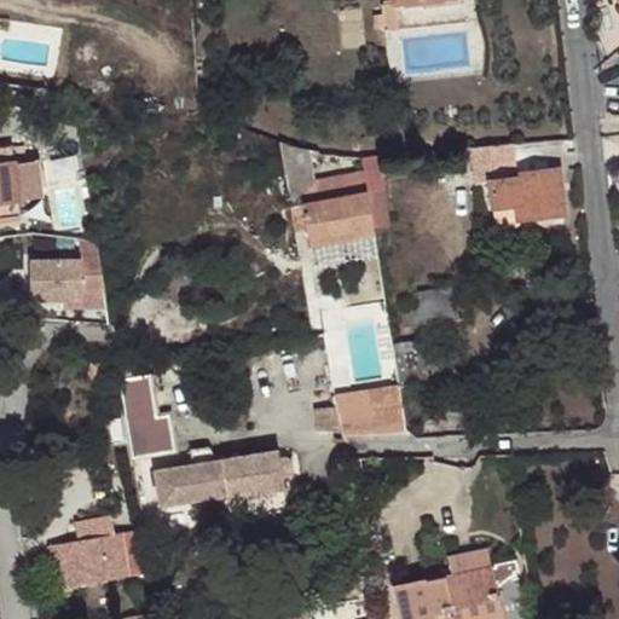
[(383,13),(385,29),(385,32),(400,29),(397,4),(394,4),(382,6),(383,13)]
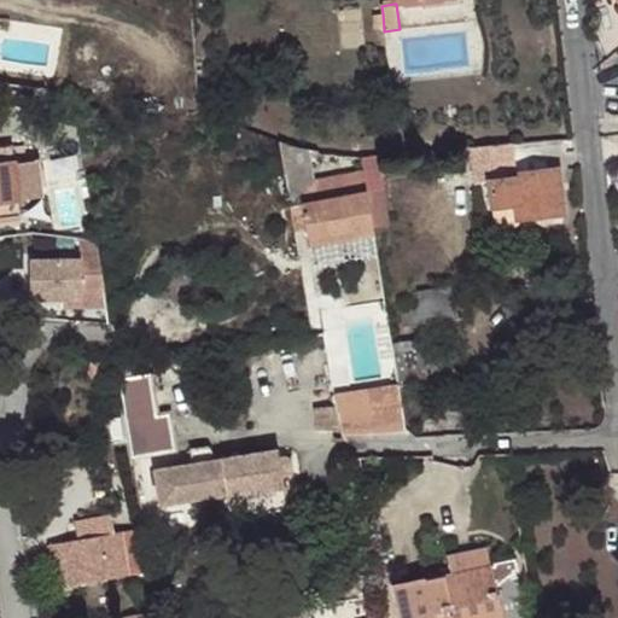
[(373,13),(375,29),(384,29),(383,13),(373,13)]
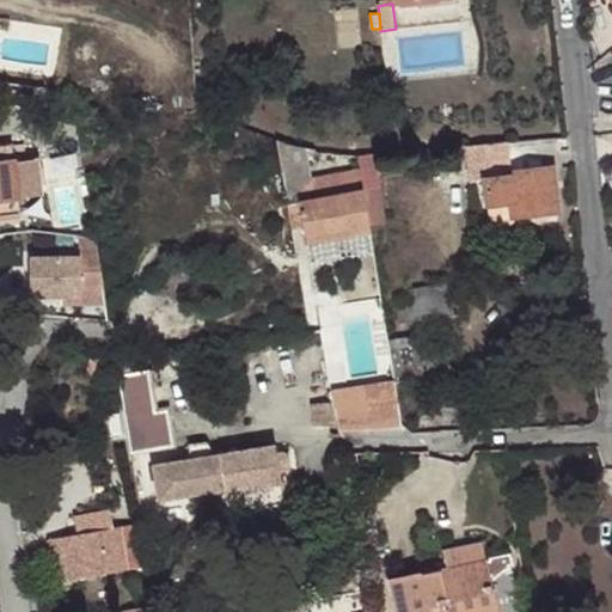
[(0,214),(20,213),(16,183),(28,181),(25,161),(12,164),(8,144),(1,146),(0,138),(0,214)]
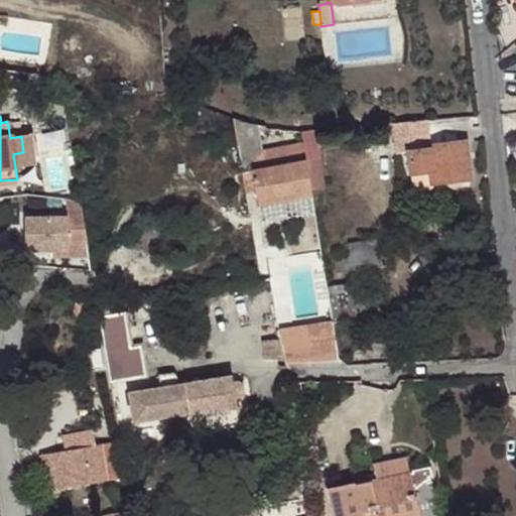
[(311,189),(310,184),(306,160),(303,143),(262,150),(257,124),(245,122),(233,117),(243,171),(252,170),(258,205),(312,196),(311,189)]
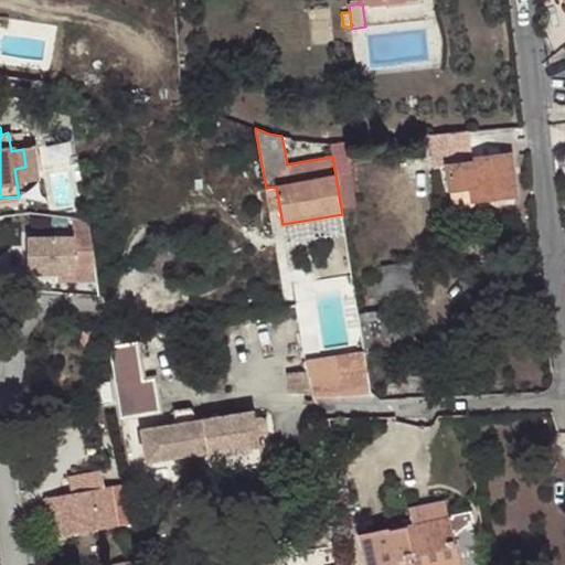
[(471,159),(468,132),(430,136),(434,168),(448,166),(451,201),(475,198),(514,193),(509,156),(471,159)]
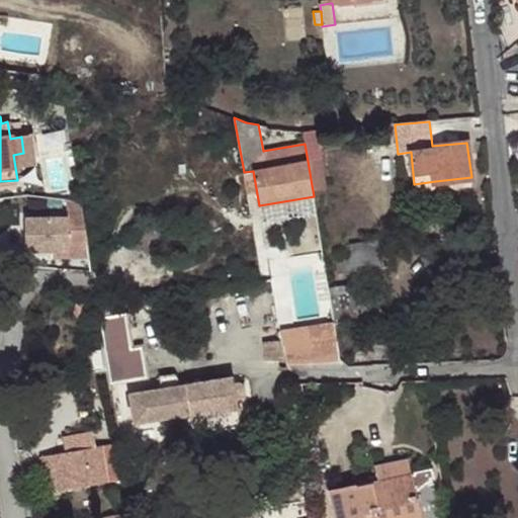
[(308,161),(323,159),(319,130),(303,132),(305,144),(308,161)]
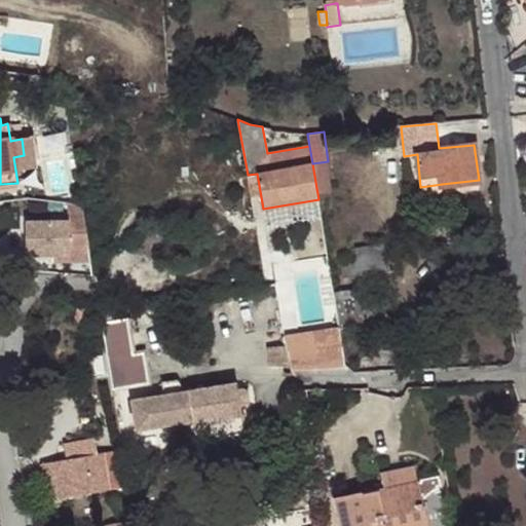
[(316,188),(332,187),(328,161),(312,163),(316,188)]
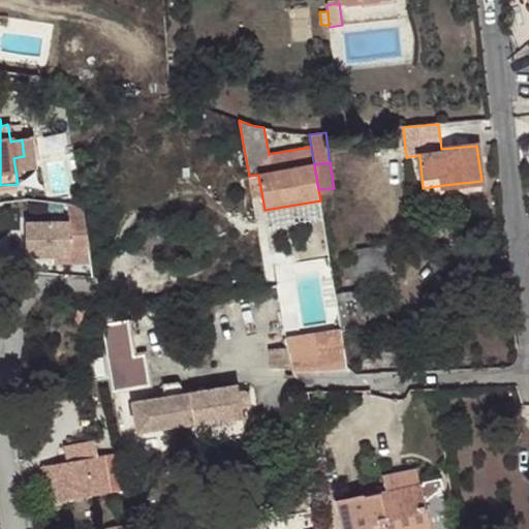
[(446,193),(444,185),(423,188),(425,195),(446,193)]
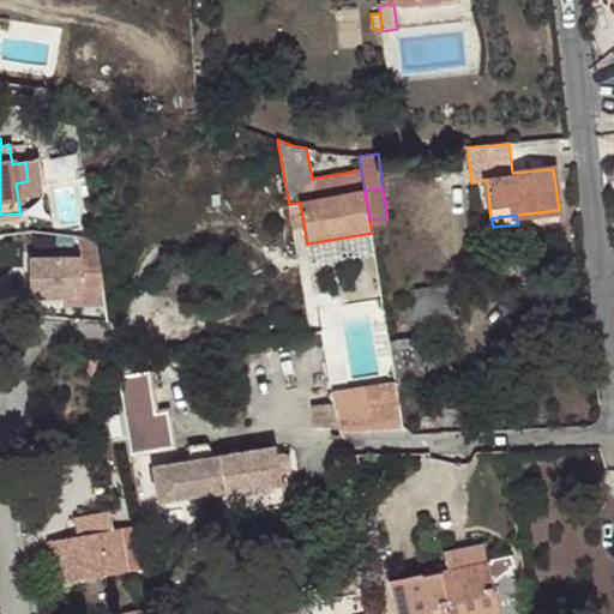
[(82,259),(32,263),(35,296),(83,293),(83,284),(103,282),(98,230),(79,232),(82,259)]
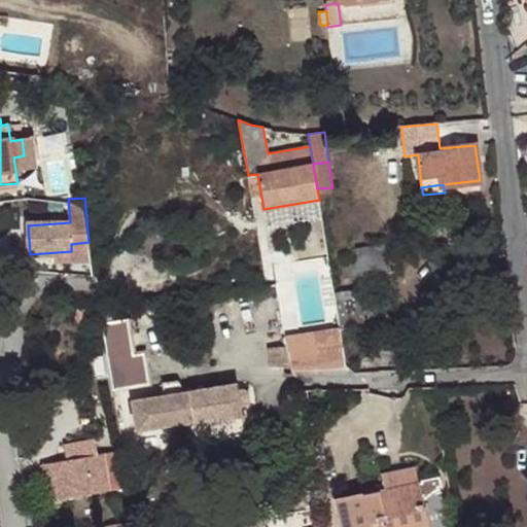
[(343,262),(345,278),(369,275),(391,271),(386,245),(349,251),(351,261),(343,262)]
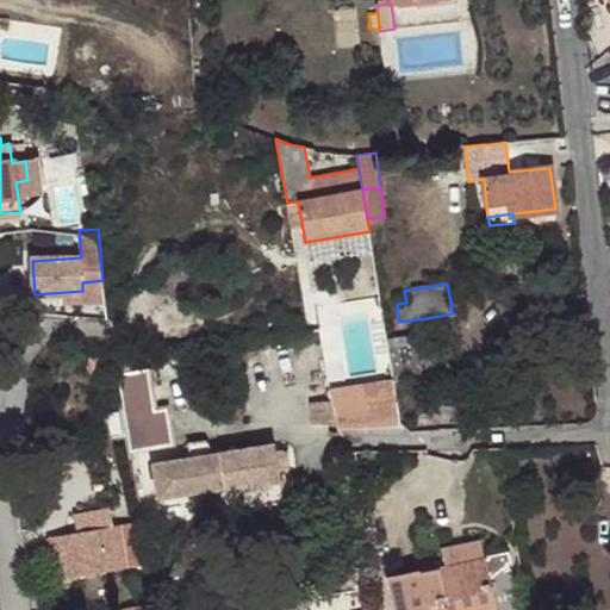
[(416,335),(387,338),(392,372),(394,380),(422,374),(419,352),(425,350),(423,340),(417,341),(416,335)]
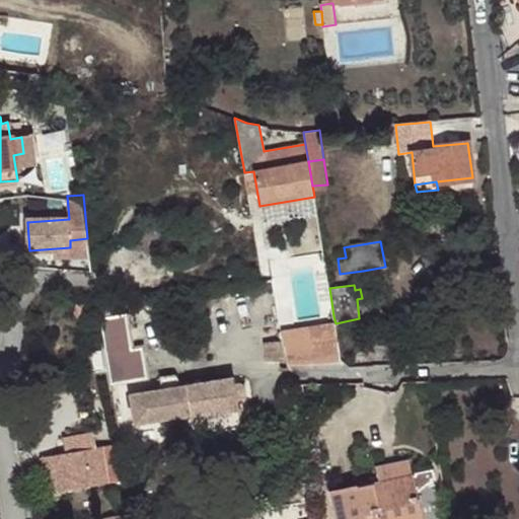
[(334,316),(329,288),(319,290),(323,318),(334,316)]
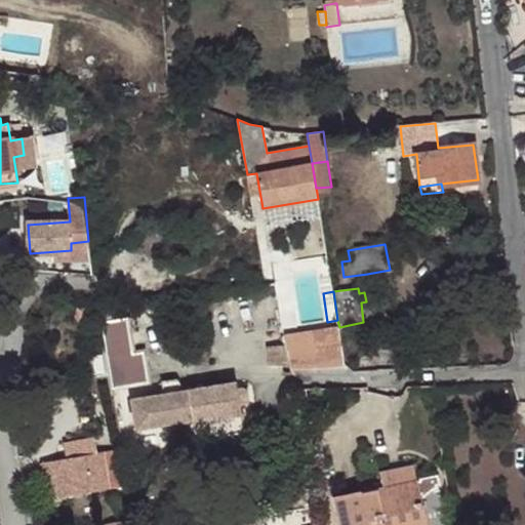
[(102,322),(112,388),(149,381),(144,351),(133,352),(127,317),(102,322)]
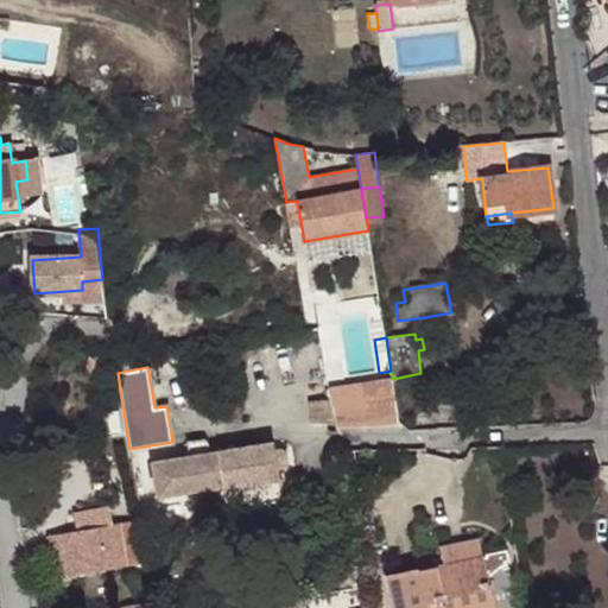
[(369,397),(371,425),(399,423),(398,409),(394,387),(367,390),(366,397),(369,397)]
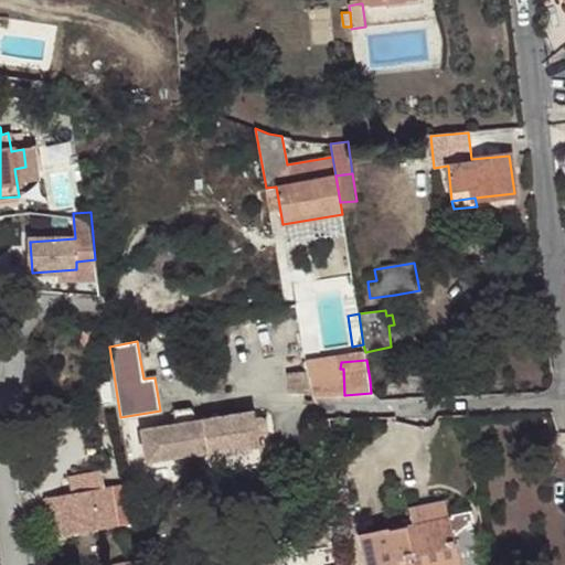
[(307,370),(311,396),(344,395),(343,369),(340,369),(307,370)]
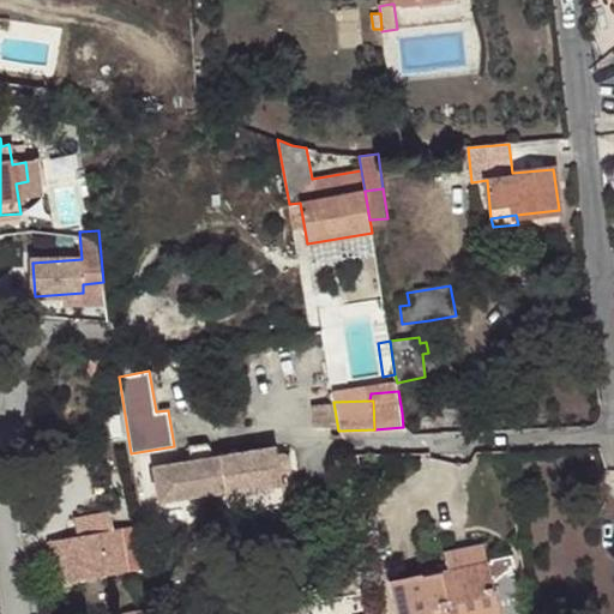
[(228,512),(284,503),(281,477),(288,473),(290,470),(290,465),(289,459),(287,455),(283,452),(280,452),(276,453),(275,446),(211,457),(209,444),(190,446),(191,459),(175,463),(173,462),(154,464),(160,500),(187,494),(191,497),(224,489),(228,512)]
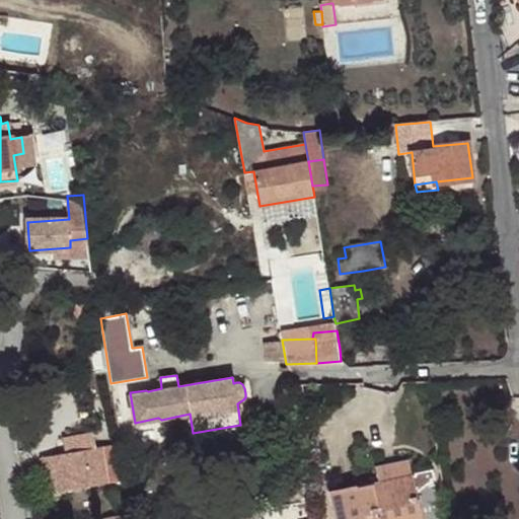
[(53,492),(127,478),(121,443),(41,457),(44,472),(49,470),(53,492)]
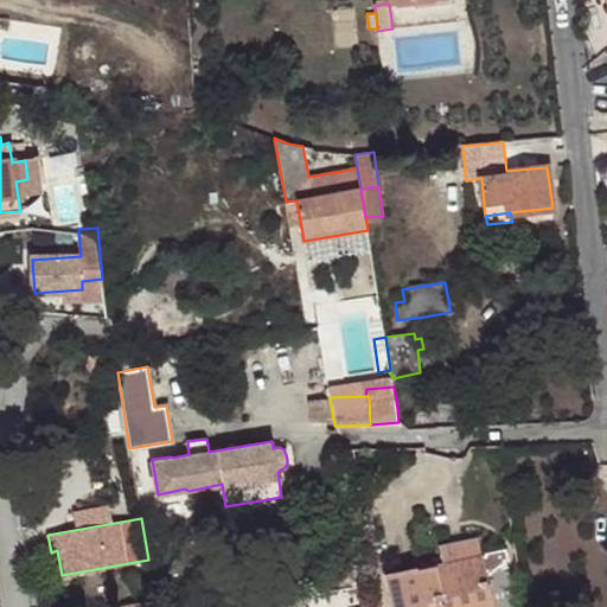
[(449,554),(449,563),(475,558),(468,544),(449,554)]
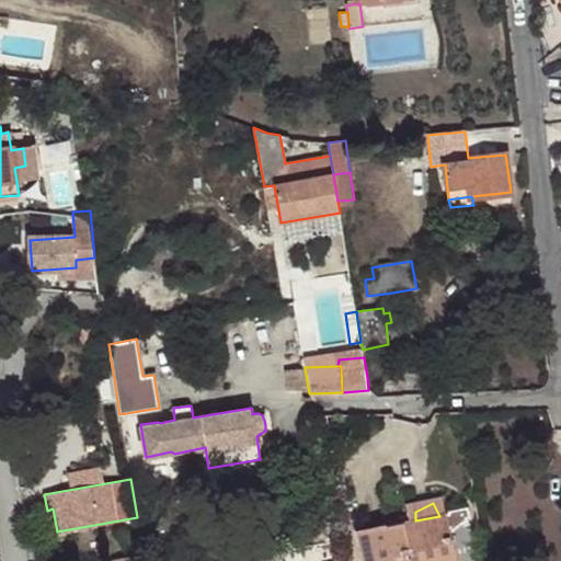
[(385,527),(384,526),(358,531),(364,560),(454,560),(445,515),(439,516),(415,521),(385,527)]
